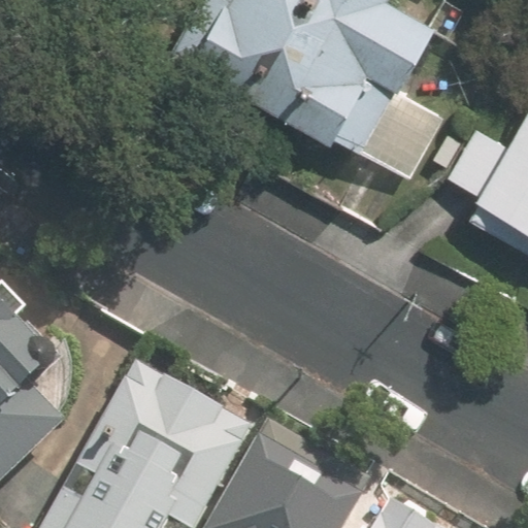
[(191,0),(163,51),(319,138),(325,126),(406,173),(438,117),(387,88),(424,22),(385,0),(191,0)]
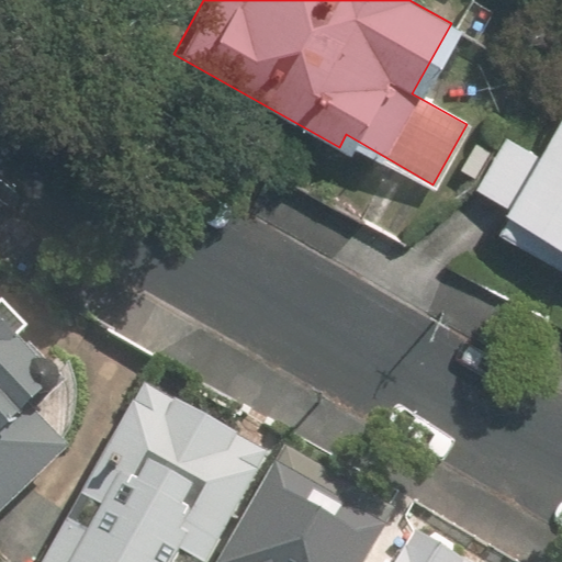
[(492,235),(561,273),(561,94),(528,154),(505,141),(476,190),(499,202),(494,212),(503,215),(492,235)]
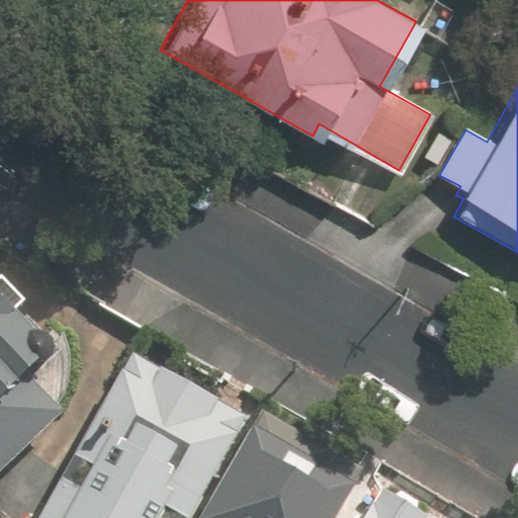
[(0,457),(48,413),(15,377),(40,354),(0,312),(0,457)]
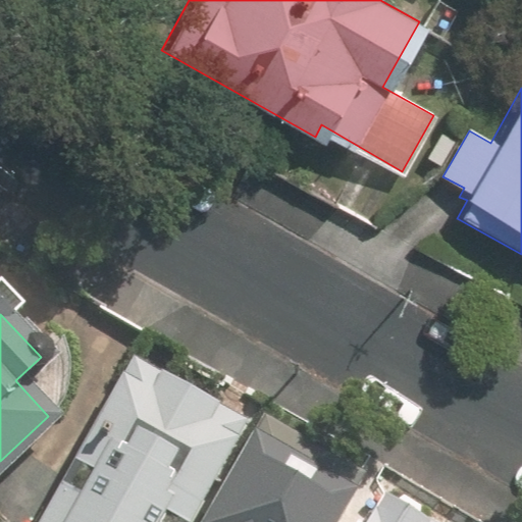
[(187,521),(247,415),(134,352),(37,521),(187,521)]
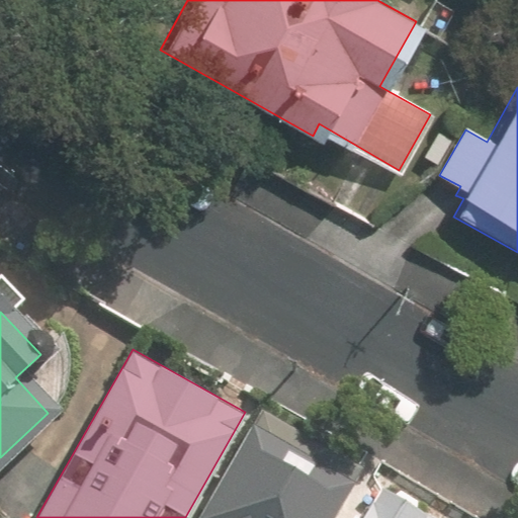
[(335,517),(356,483),(255,424),(200,517),(335,517)]
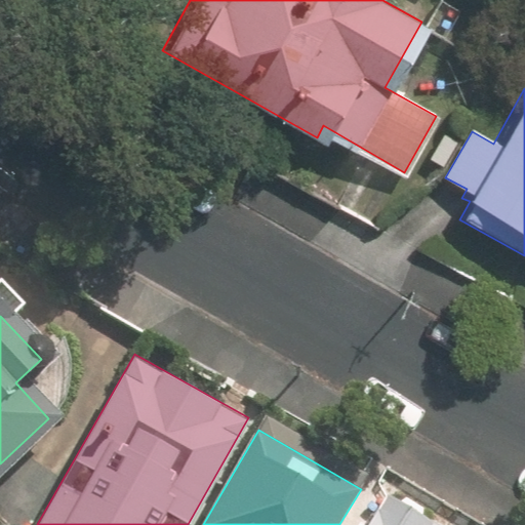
[(414,524),(372,501),(359,524),(414,524)]
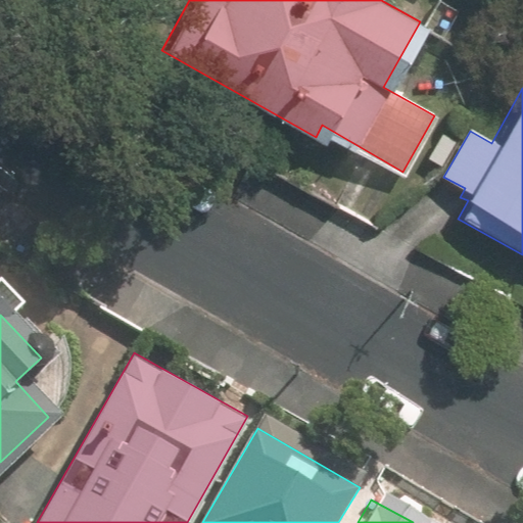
All buildings are outlined.
